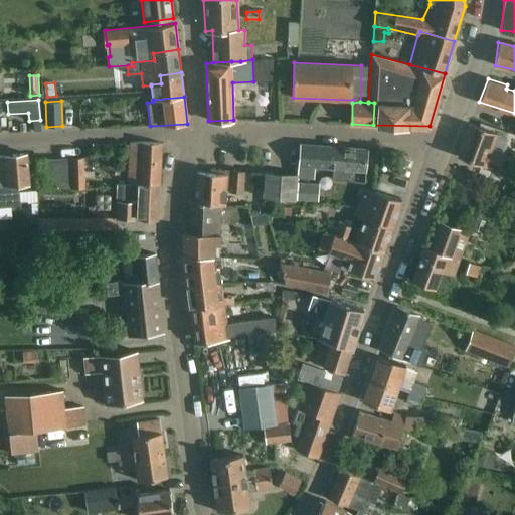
[(497,133),(470,124),(459,155),(495,168),(501,153),(492,150),(497,133)]
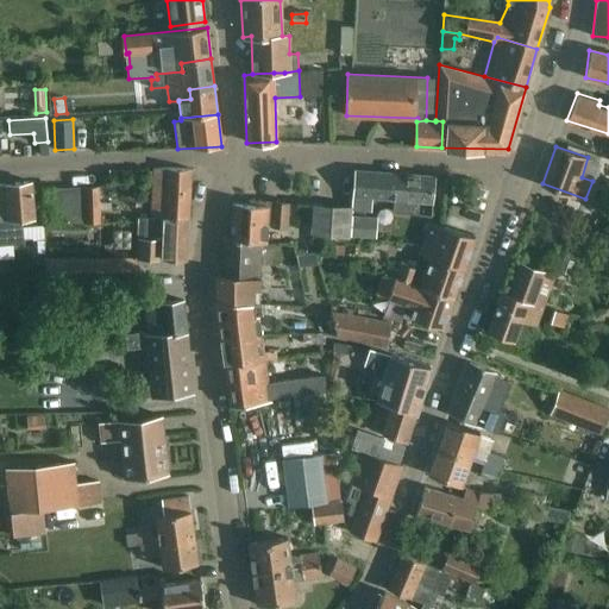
[(36,164),(36,175),(61,175),(61,164),(36,164)]
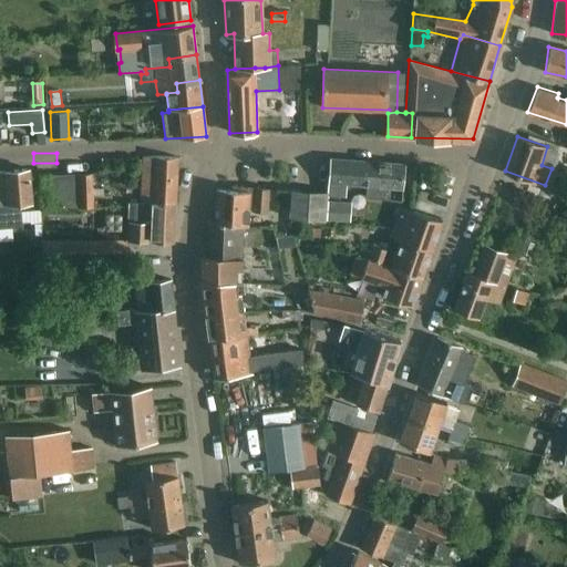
[(175,203),(178,157),(157,156),(143,157),(141,202),(175,203)]
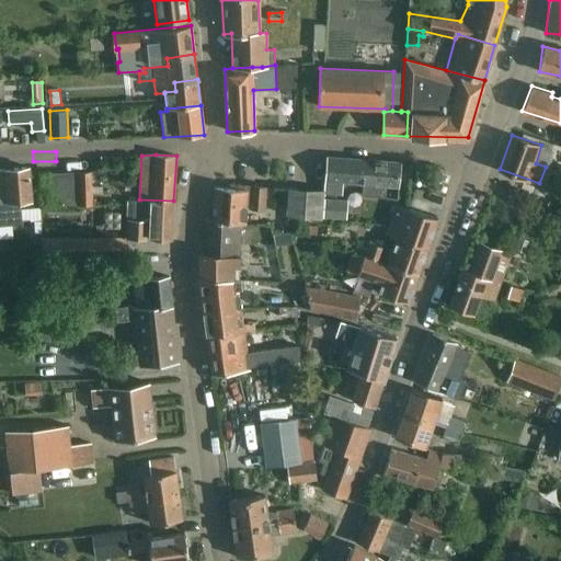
[(400,184),(401,162),(329,157),(327,191),(344,192),(345,180),(364,181),(364,193),(380,194),(381,183),(400,184)]
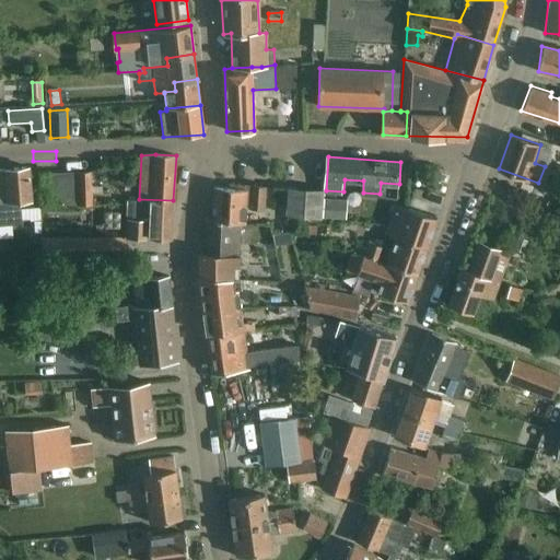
[(32,199),(28,167),(0,170),(0,222),(21,221),(20,200),(32,199)]
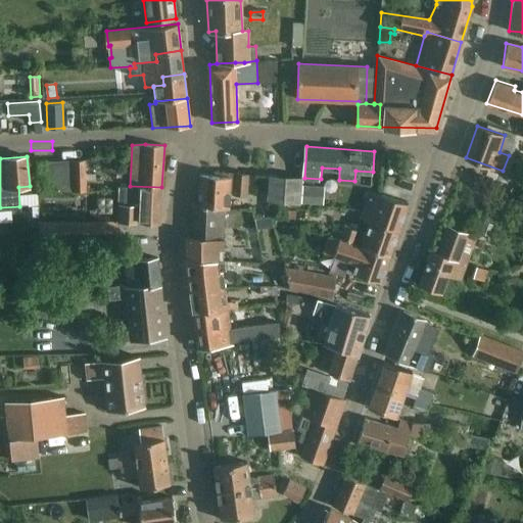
[(39,192),(86,190),(85,159),(37,160),(39,192)]
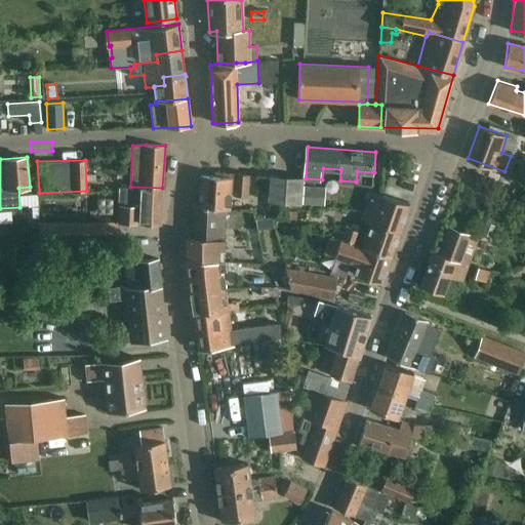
[(247,196),(249,174),(214,171),(214,175),(200,174),(198,204),(241,210),(242,210),(242,203),(233,202),(233,205),(230,205),(230,195),(247,196)]
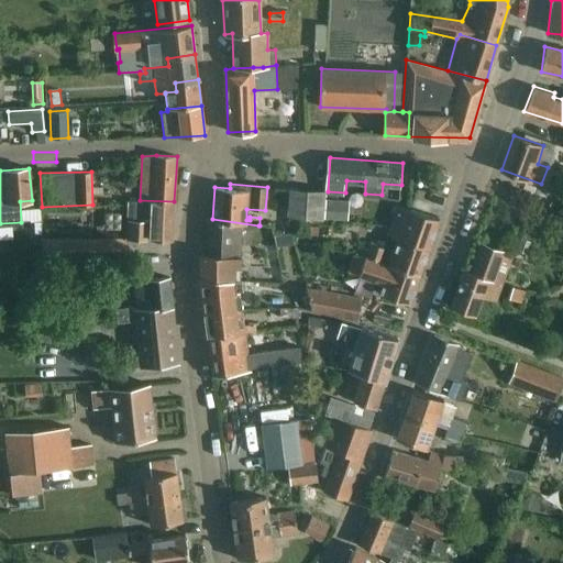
[(326,192),(326,190),(289,188),(287,216),(323,218),(326,192)]
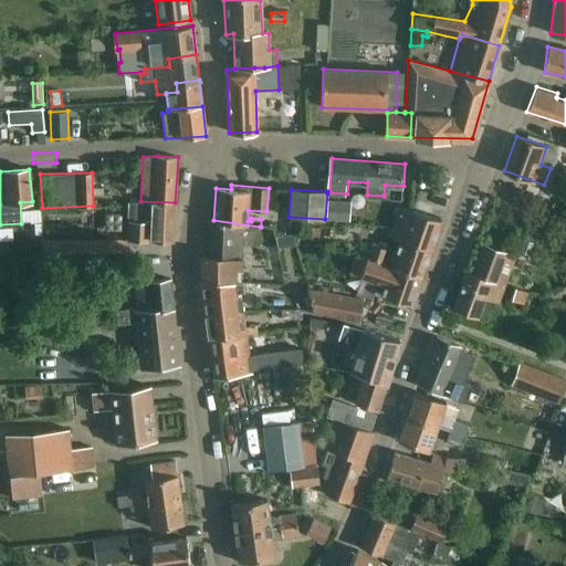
[(173,242),(175,202),(140,201),(128,201),(127,240),(173,242)]
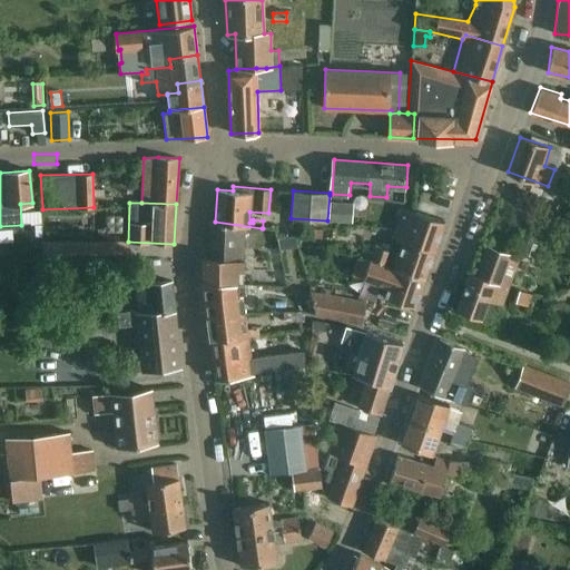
[(444,223),(442,222),(414,212),(402,209),(393,237),(403,242),(400,254),(376,245),(372,259),(424,279),(444,223)]
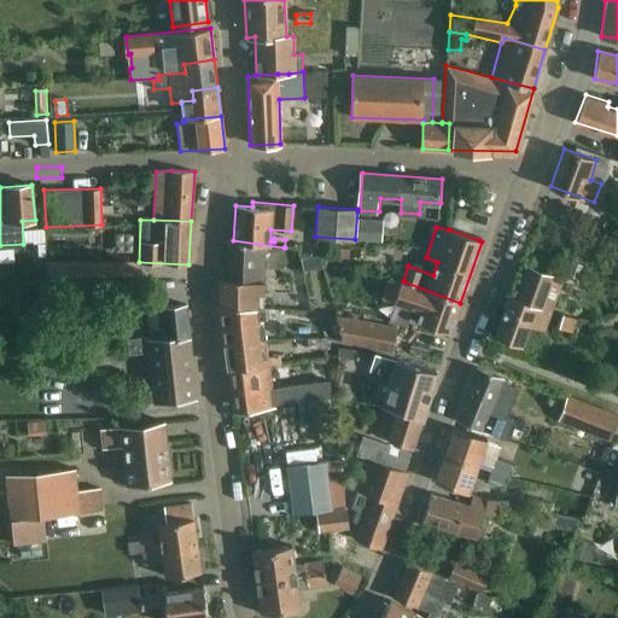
[(274,270),(284,248),(233,240),(227,240),(225,280),(220,279),(220,307),(266,309),(264,307),(257,308),(258,295),(264,295),(264,280),(263,280),(264,269),(274,270)]
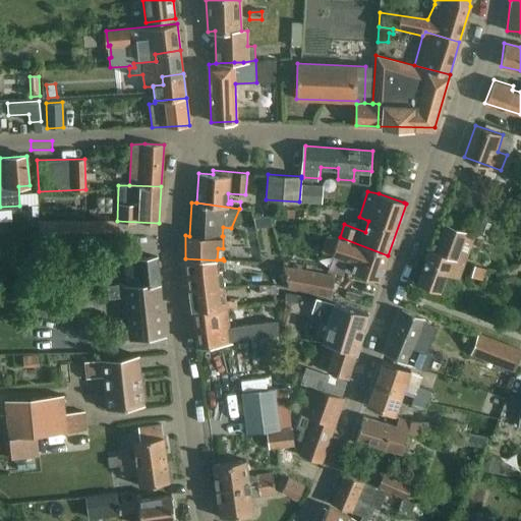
[(54,210),(53,224),(72,225),(73,212),(54,210)]
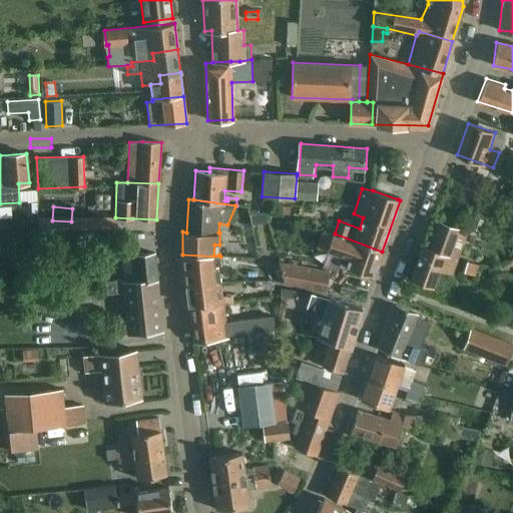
[(267,213),(251,216),(253,226),(269,223),(267,213)]
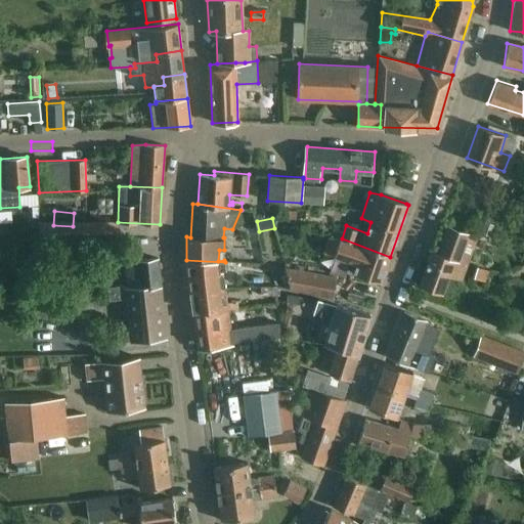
[(466,264),(457,261),(469,233),(448,225),(438,252),(432,250),(419,284),(441,293),(448,274),(461,278),(466,264)]
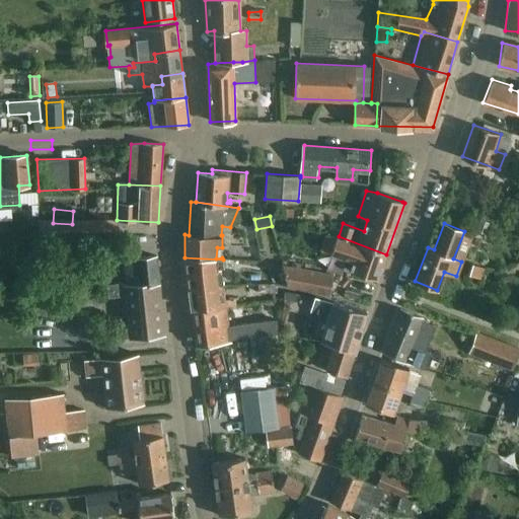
[(378,279),(386,254),(339,236),(338,238),(326,234),(320,250),(353,262),(350,270),(378,279)]
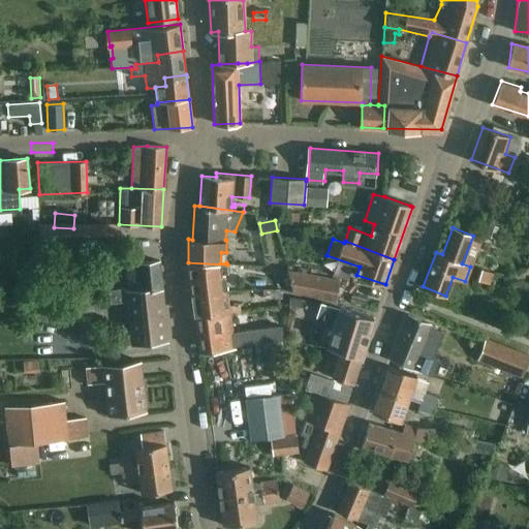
[(167,341),(159,260),(126,263),(129,290),(116,292),(117,301),(127,300),(132,344),(167,341)]
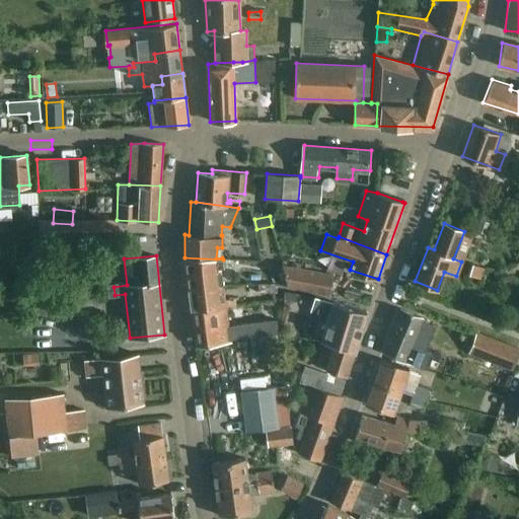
[(224,268),(223,260),(184,257),(184,258),(189,290),(223,287),(222,285),(220,269),(224,268)]
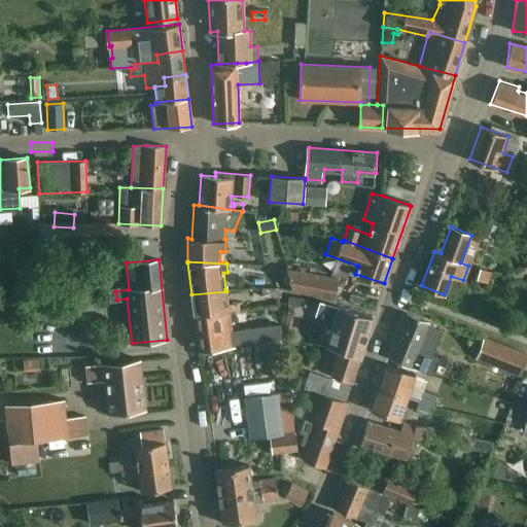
[(492,271),(481,268),(478,279),(489,283),(492,271)]
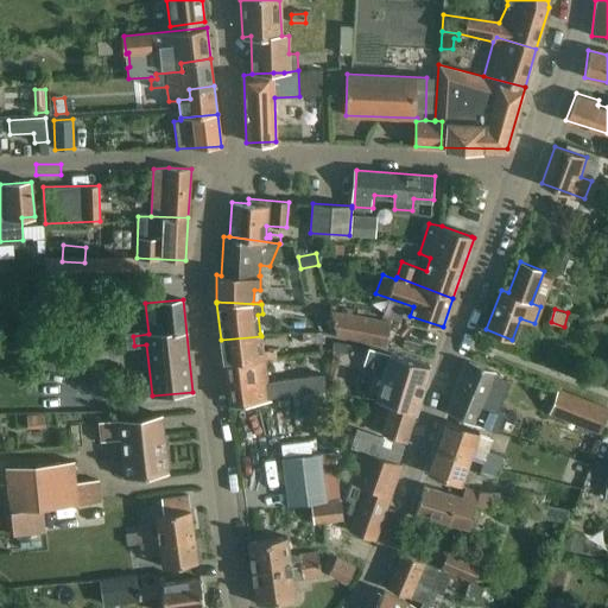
[(335,325),(330,310),(318,312),(322,329),(335,325)]
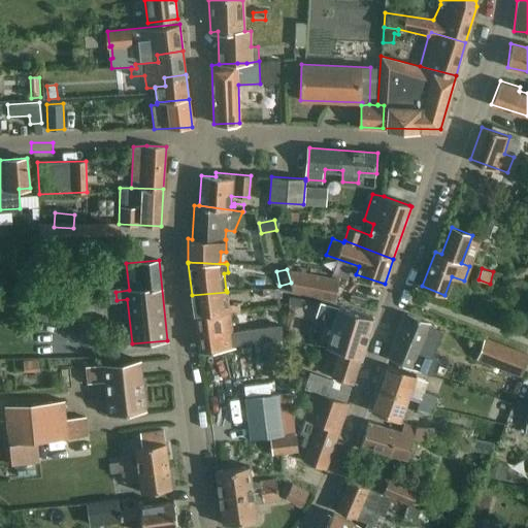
[(335,300),(339,279),(287,269),(291,283),(293,292),(335,300)]
